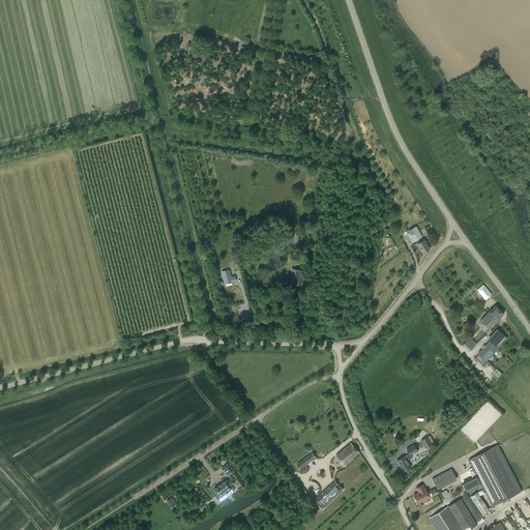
[(416,227),(408,231),(414,241),(422,237),(416,227)]
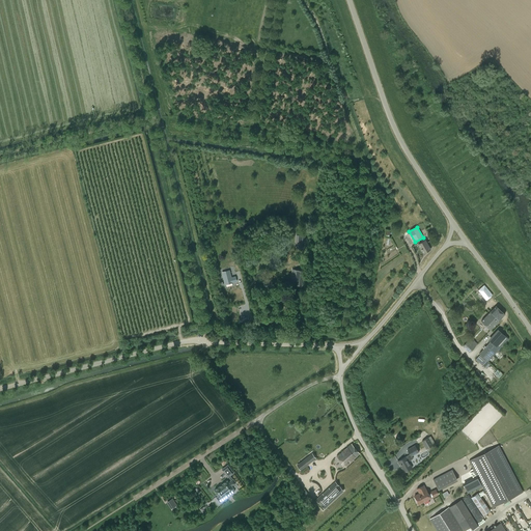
[(297,235),(296,248),(304,248),(305,235),(297,235)]
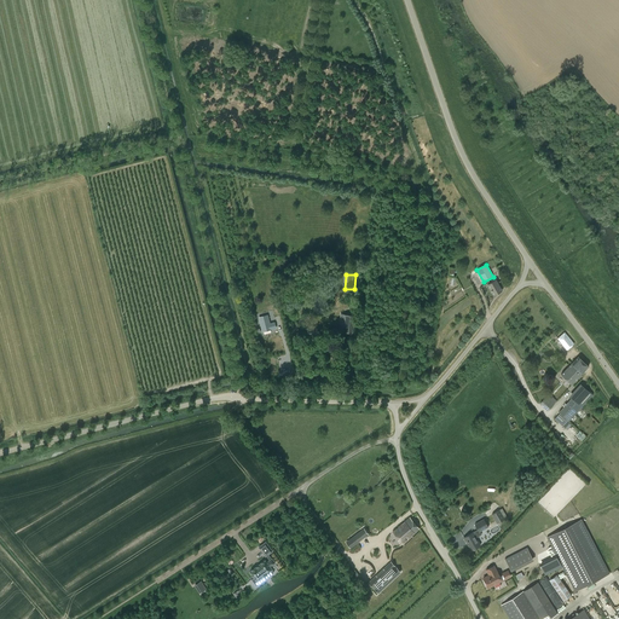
[(496,279),(487,284),(493,295),(502,290),(496,279)]
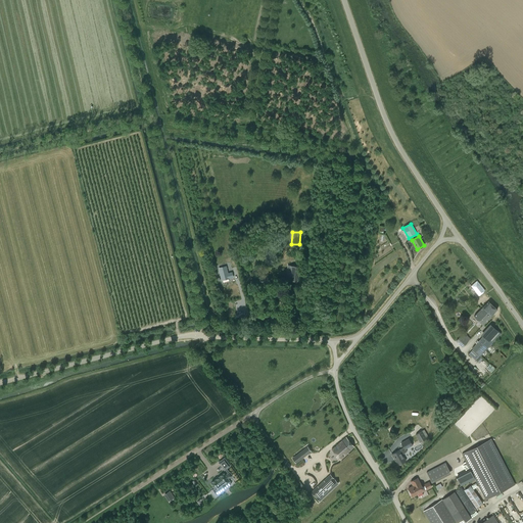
[(223,263),(217,265),(221,276),(227,274),(231,273),(230,269),(226,270),(224,264),(223,263)]
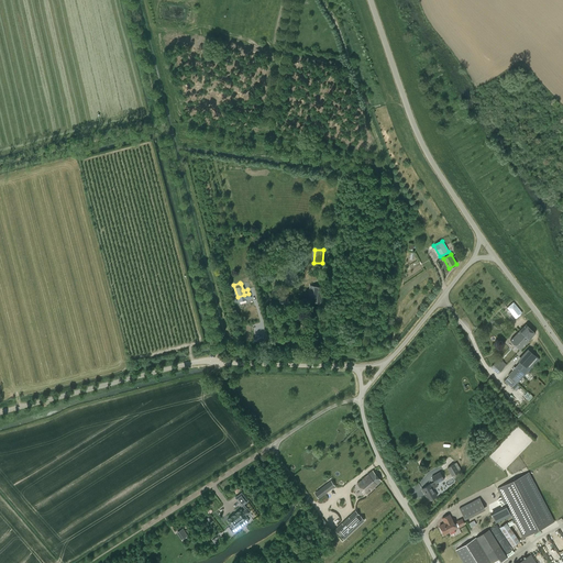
[(310,294),(309,299),(316,299),(320,300),(321,286),(310,285),(310,290),(313,290),(313,294),(310,294)]
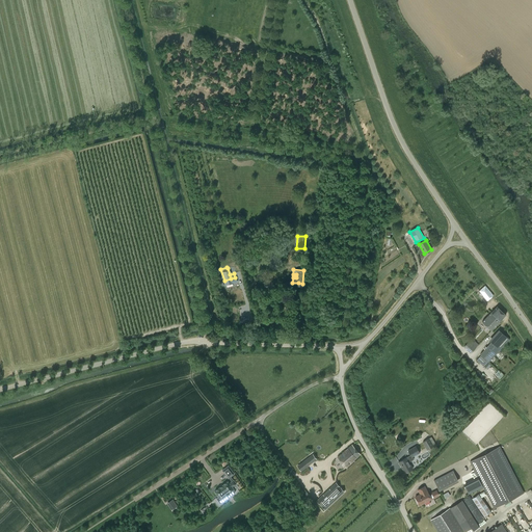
[(485,285),(478,290),(486,300),(493,296),(485,285)]
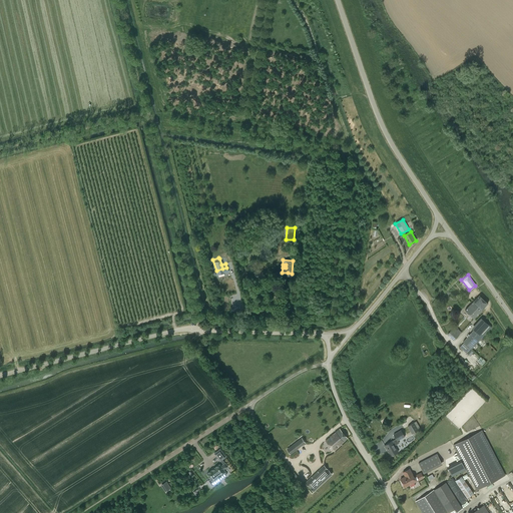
[(479,296),(465,310),(474,318),(488,304),(479,296)]
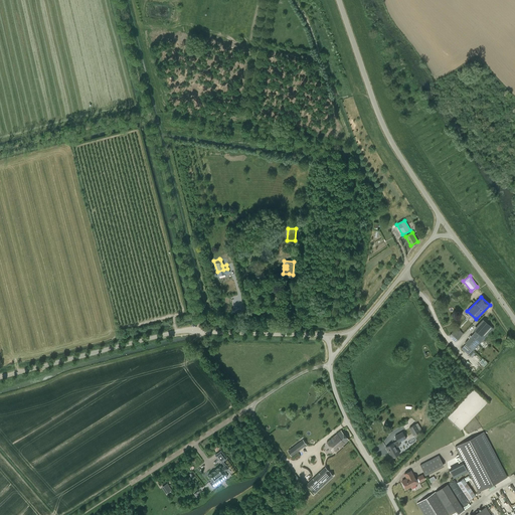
[(465,301),(461,305),(465,309),(469,304),(465,301)]
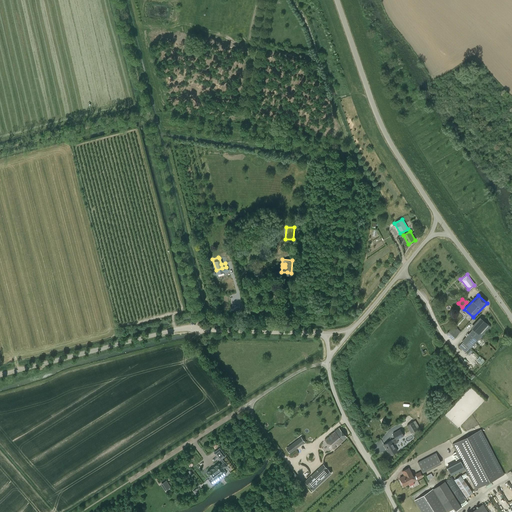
[(463,341),(458,346),(465,352),(469,347),(471,348),(490,326),(480,317),(470,327),(472,329),(462,341),(463,341)]
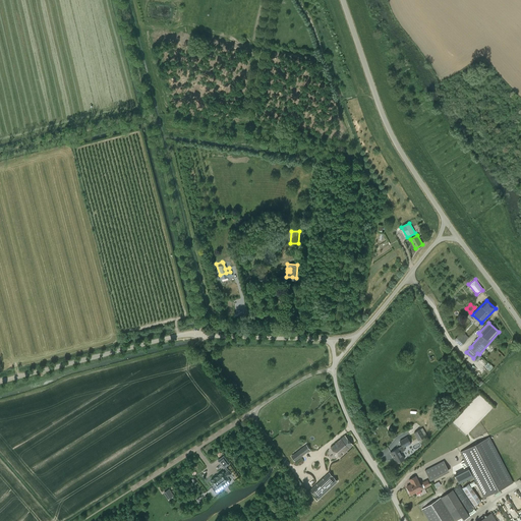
[(462,331),(454,339),(461,345),(469,337),(462,331)]
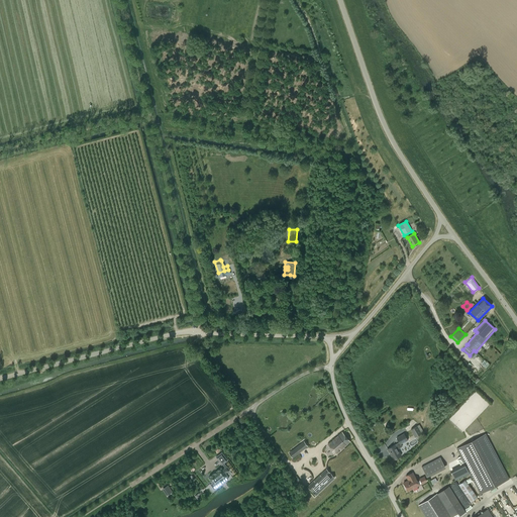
[(486,368),(490,364),(485,358),(482,363),(486,368)]
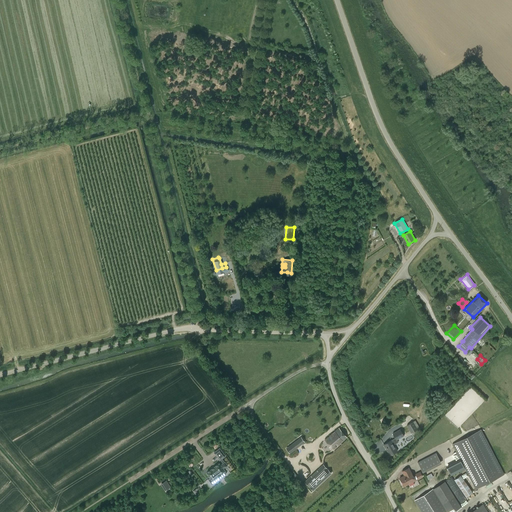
[(415,420),(406,425),(411,433),(419,428),(415,420)]
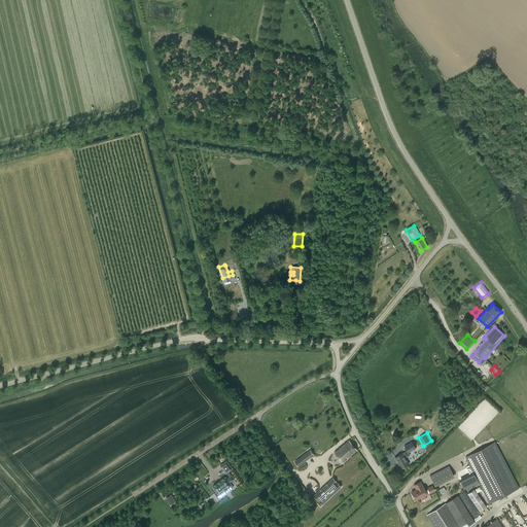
[(348,441),(335,453),(343,462),(356,450),(348,441)]
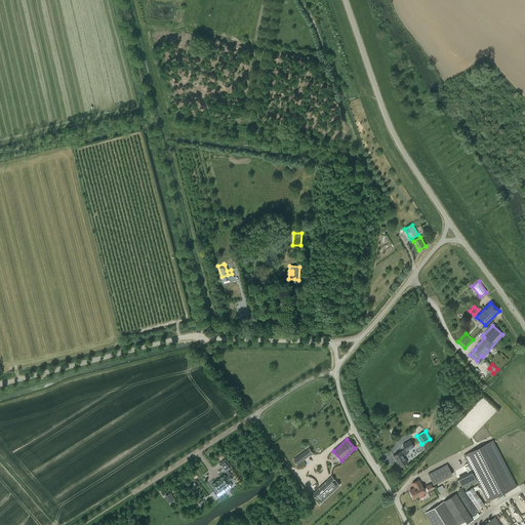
[(405,449),(393,456),(399,467),(407,462),(403,456),(408,453),(406,450),(413,446),(410,440),(403,445),(405,449)]
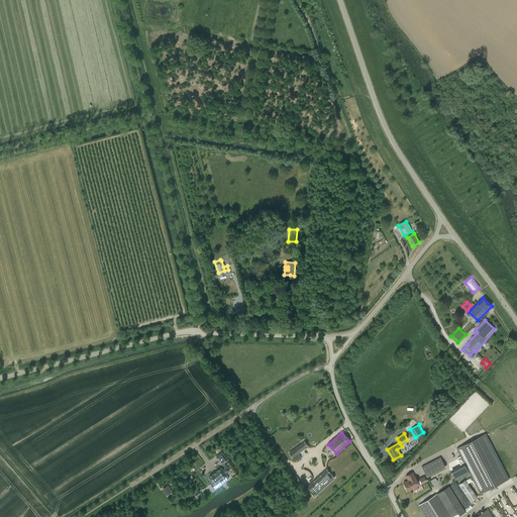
[(486,433),(456,448),(480,494),(509,479),(486,433)]
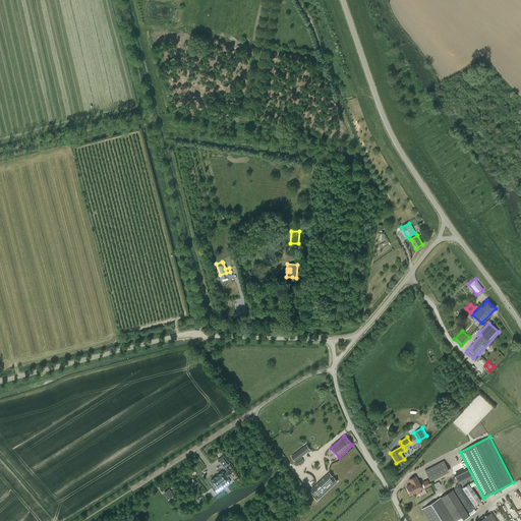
[(291,456),(294,461),(310,450),(306,445),(295,453),(291,456)]
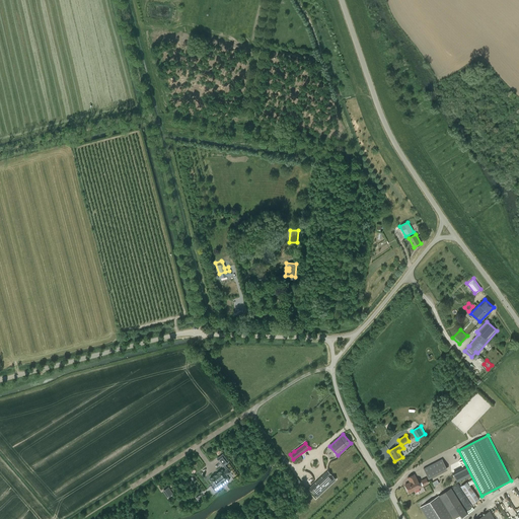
[(222,467),(223,466),(225,465),(229,462),(223,454),(216,459),(222,467)]
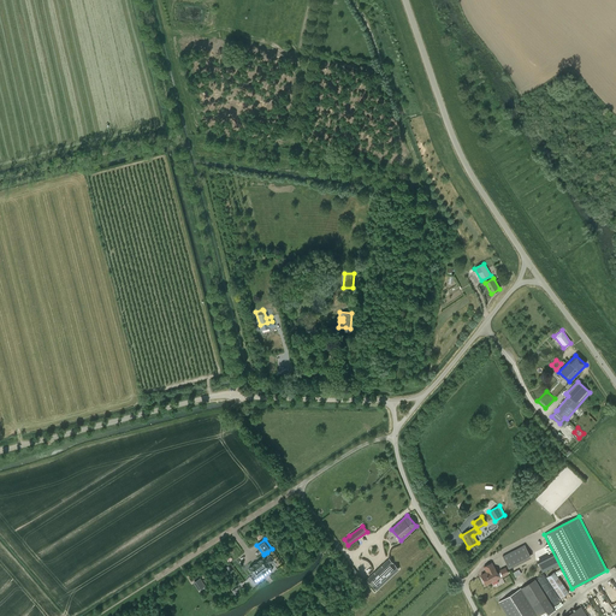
[(525,545),(502,556),(509,569),(531,557),(525,545)]
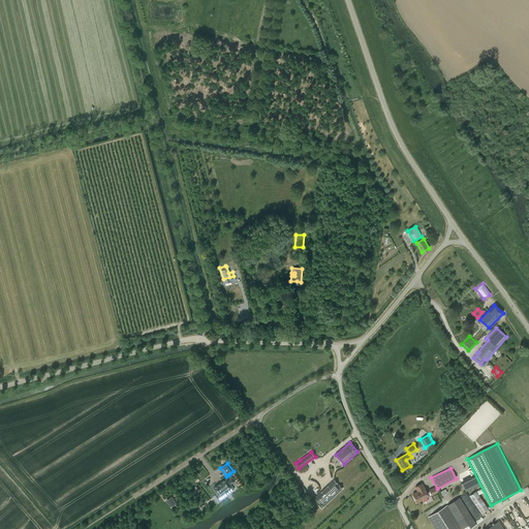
[(221,483),(219,485),(218,484),(213,488),(217,494),(215,496),(219,500),(225,495),(226,496),(230,493),(229,492),(234,490),(232,487),(231,485),(236,481),(232,476),(231,477),(229,474),(227,475),(230,478),(228,479),(226,477),(221,483)]
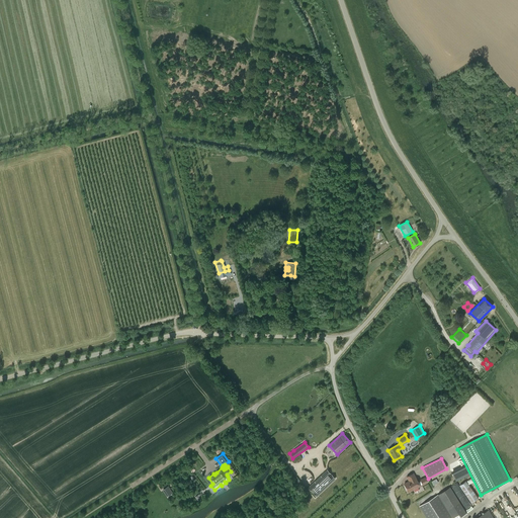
[(327,469),(310,486),(318,495),(335,479),(327,469)]
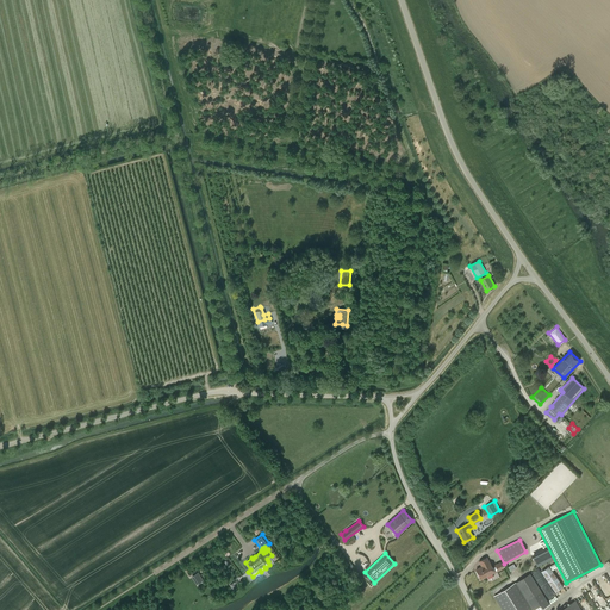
[(481,566),(475,570),(477,572),(479,578),(480,577),(481,580),(496,573),(495,571),(497,570),(498,571),(504,568),(500,561),(495,565),(496,566),(492,568),(486,556),(478,561),(481,566)]
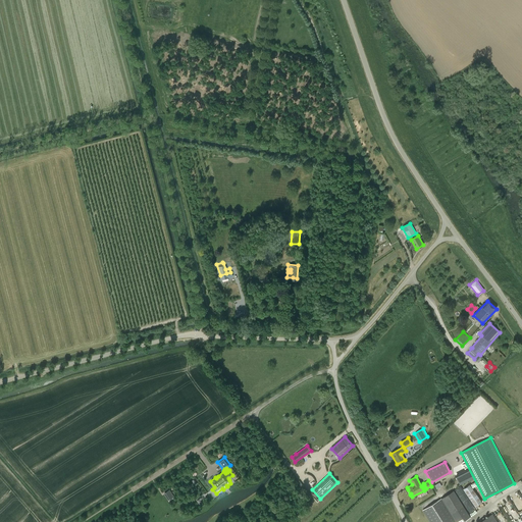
[(469,484),(463,489),(475,507),(481,502),(469,484)]
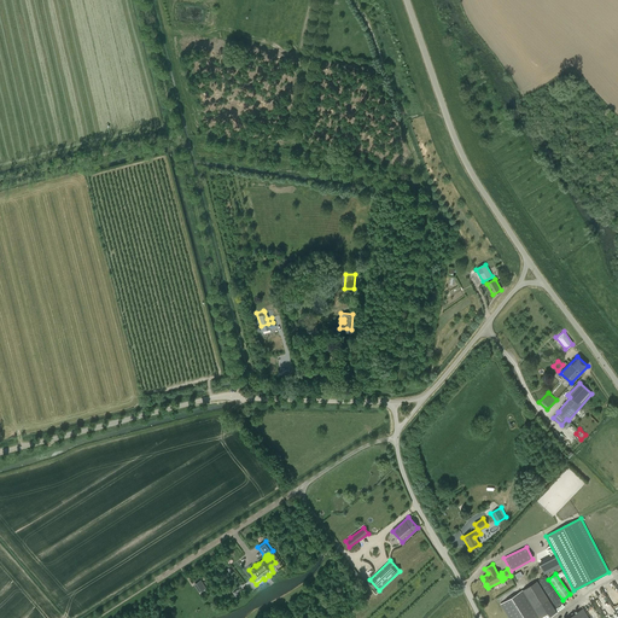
[(205,588),(200,581),(194,584),(199,593),(205,588)]
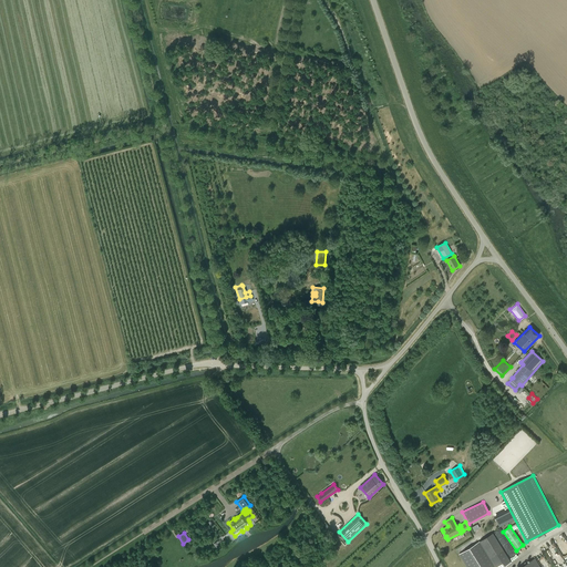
[(493,534),(459,554),(466,566),(494,566),(495,566),(500,565),(501,566),(507,565),(511,558),(506,552),(504,552),(493,534)]
